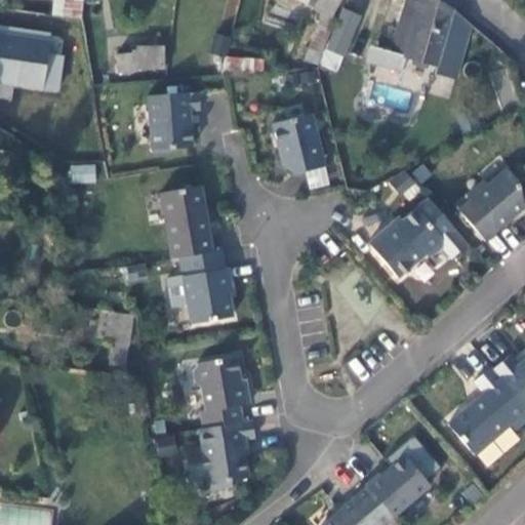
[(53,0),(52,16),(80,21),(82,0),(53,0)]
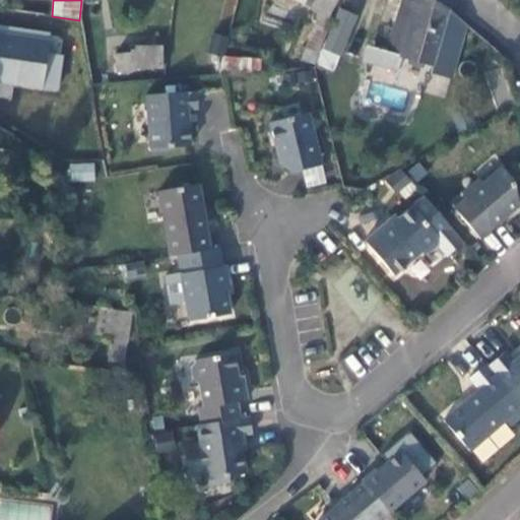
[(328,17),(337,0),(307,0),(311,2),(309,7),(319,12),(300,60),(312,64),(322,39),(324,40),(333,19),(328,17)]
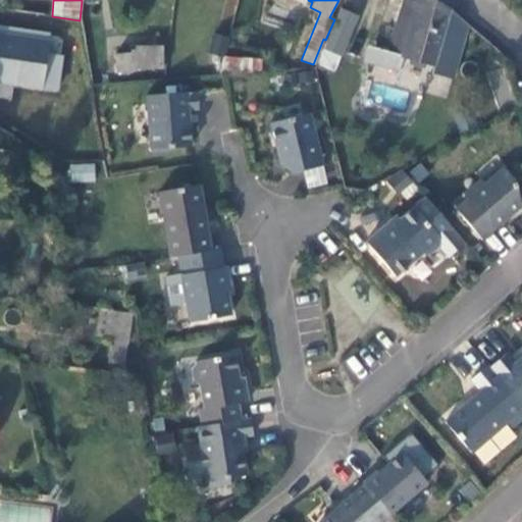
[(451,9),(435,0),(403,0),(385,52),(434,66),(451,9)]
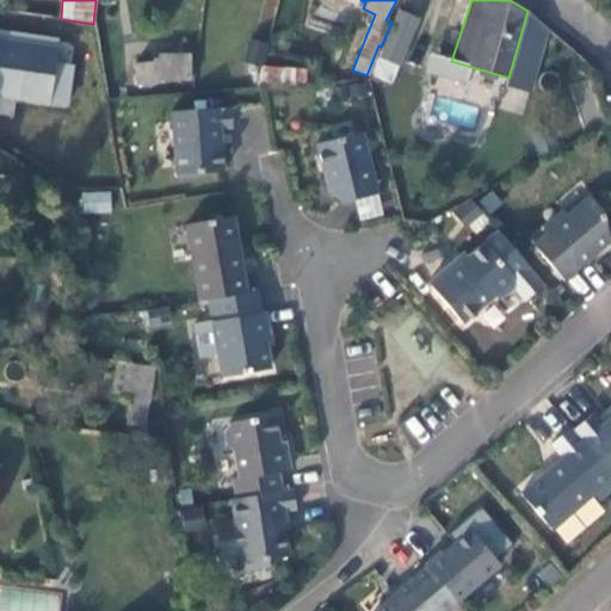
[(399,11),(380,57),(400,66),(418,18),(399,11)]
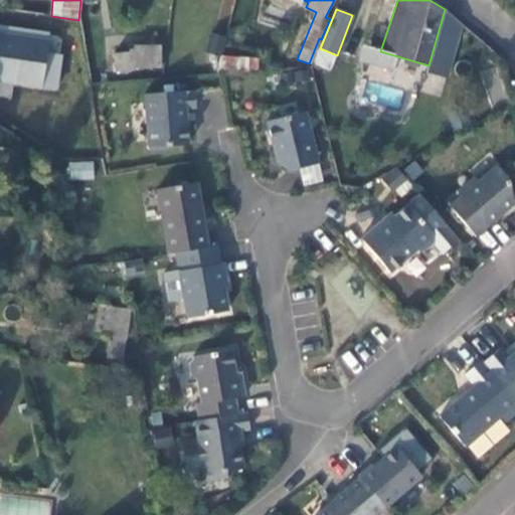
[(48,32),(0,24),(0,82),(40,90),(45,52),(48,32)]
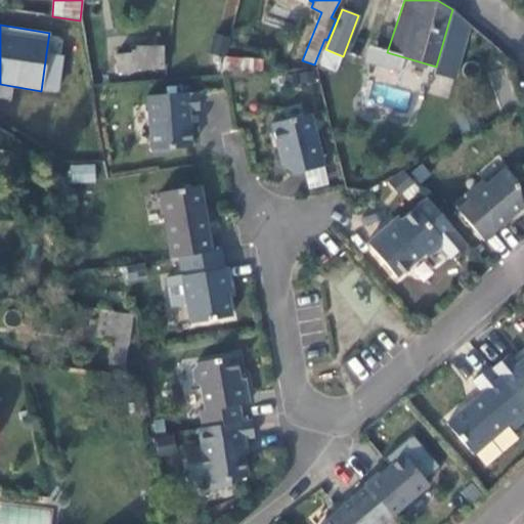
[(209,54),(224,58),(229,38),(214,35),(209,54)]
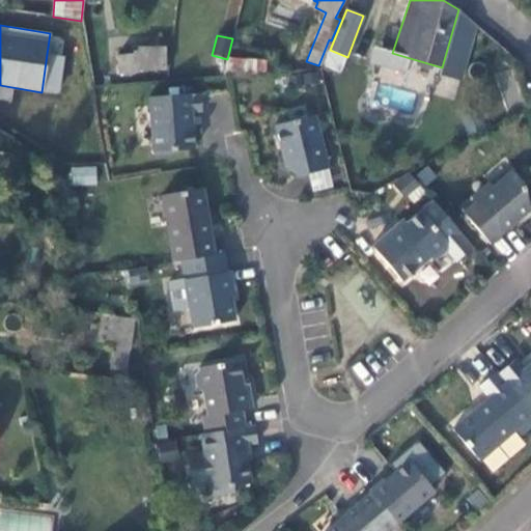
[(137,54),(138,71),(166,70),(165,48),(137,48),(137,54)]
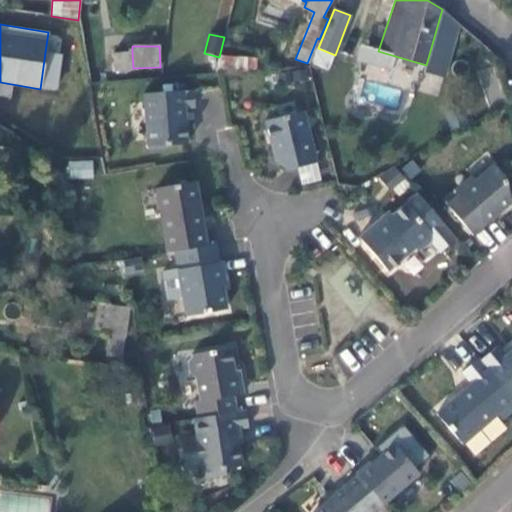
[(45,52),(40,89),(57,91),(62,55),(45,52)]
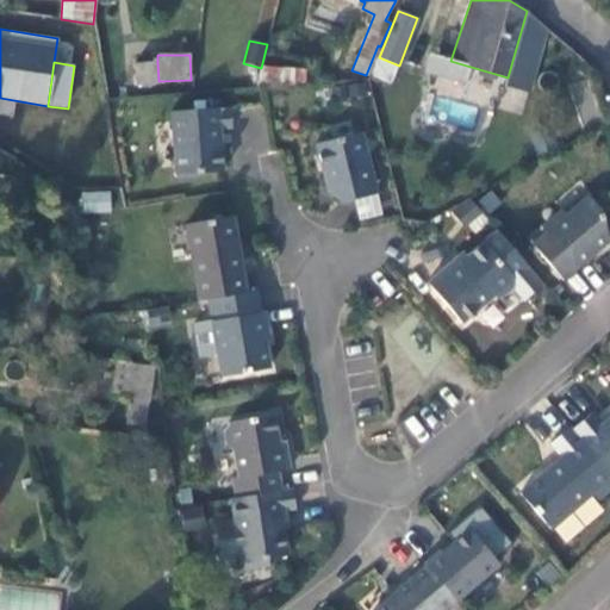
[(156,81),(159,81),(157,62),(134,63),(135,85),(156,83),(156,81)]
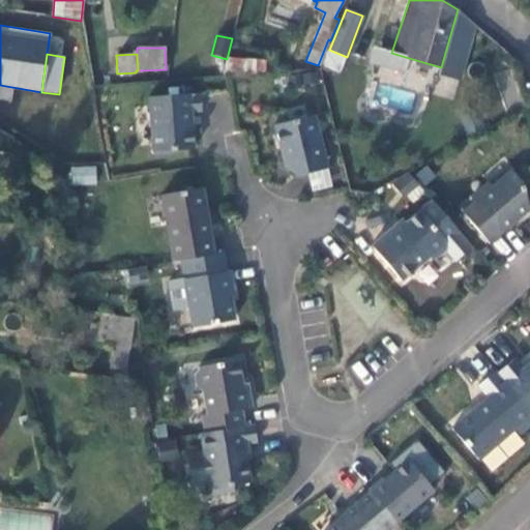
[(263,59),(227,59),(222,76),(228,76),(263,72),(263,59)]
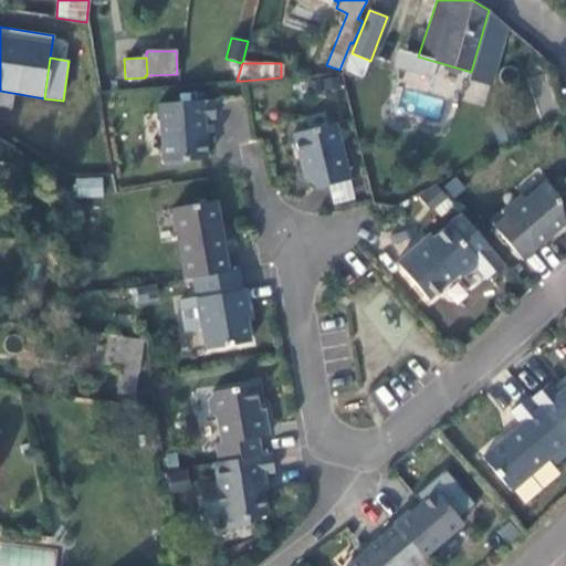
[(158,104),(164,165),(188,163),(188,160),(207,158),(203,119),(215,118),(213,102),(202,102),(202,100),(158,104)]
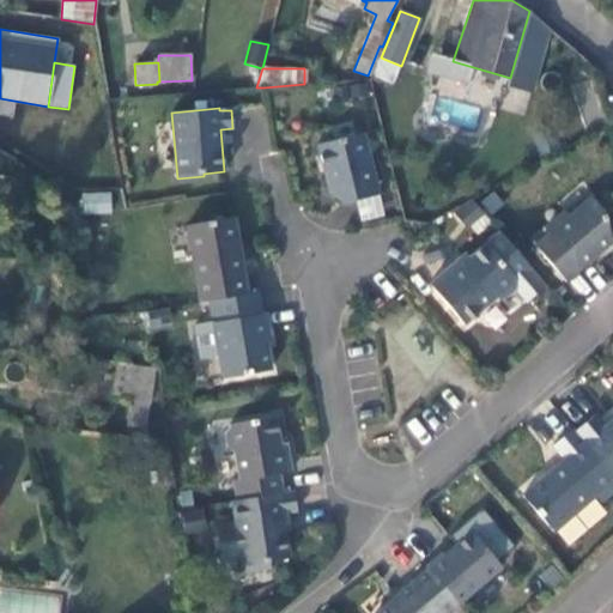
[(354,200),(378,195),(364,133),(317,144),(329,194),(344,202),(354,200)]
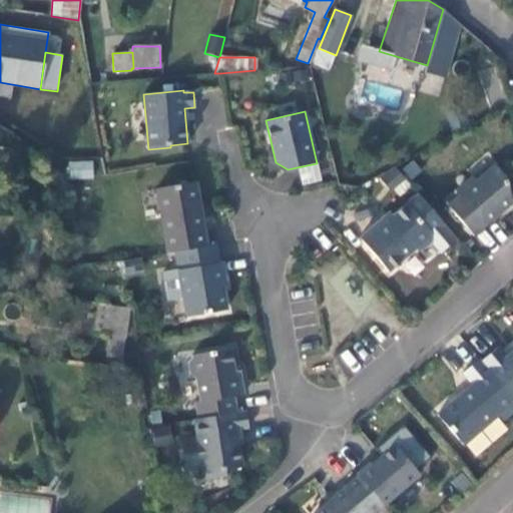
[(93,160),(68,159),(67,178),(93,178),(93,160)]
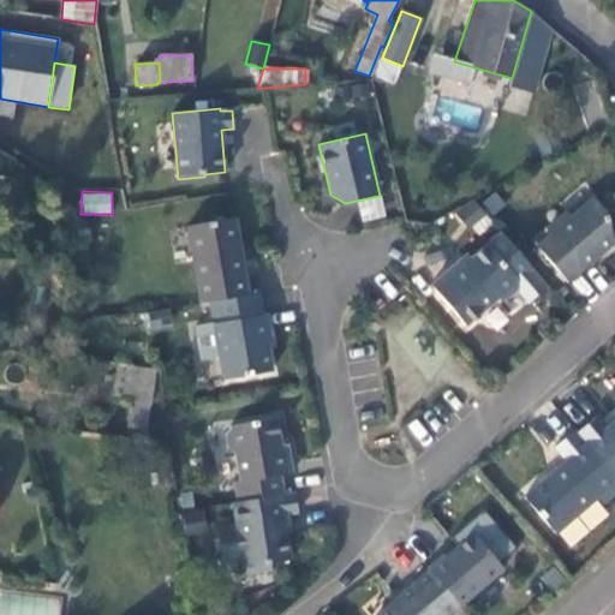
[(384,216),(380,196),(356,201),(360,222),(384,216)]
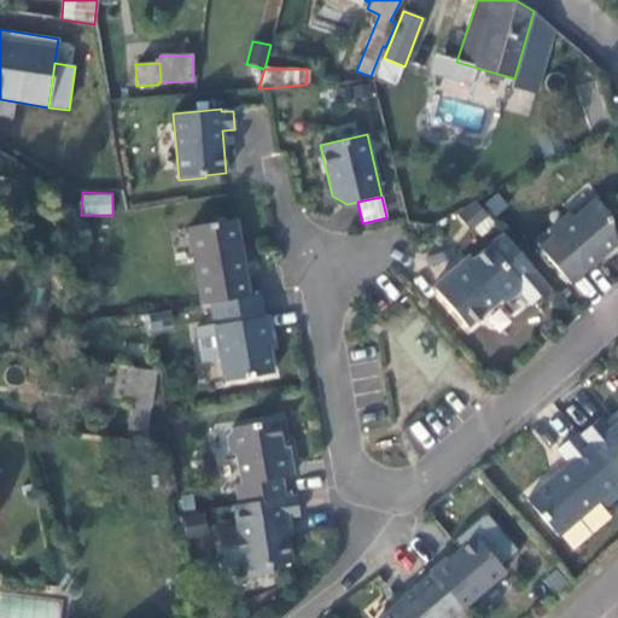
[(570,284),(617,244),(608,214),(595,198),(572,217),(569,213),(549,229),(554,235),(538,246),(570,284)]
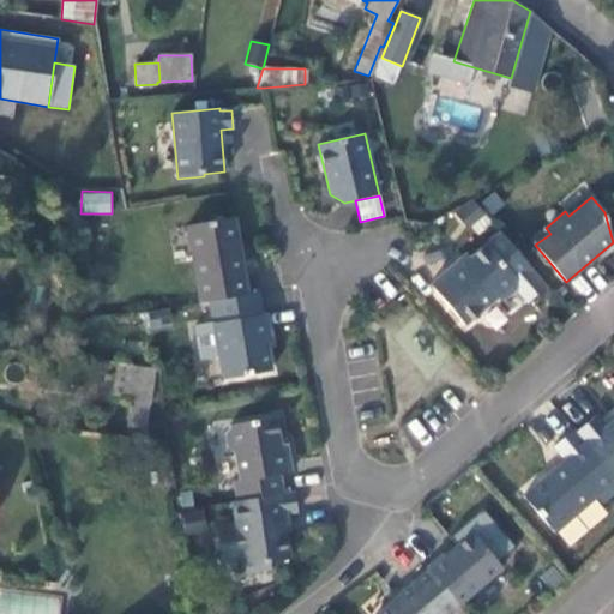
[(474,200),(457,214),(468,228),(471,226),(479,235),(493,223),(474,200)]
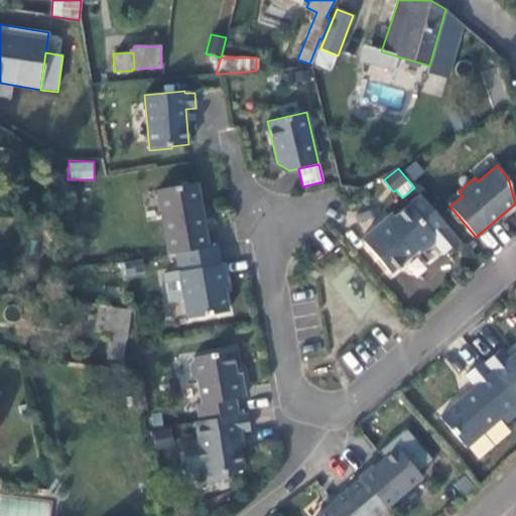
[(176,253),(208,248),(205,232),(210,231),(206,211),(202,211),(197,183),(157,190),(168,255),(176,253)]
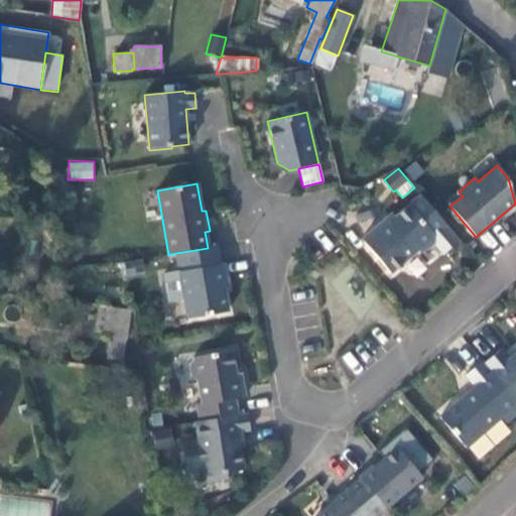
[(384,219),(362,238),(391,273),(418,250),(425,251),(434,242),(442,253),(459,240),(420,195),(408,205),(388,223),(384,219)]
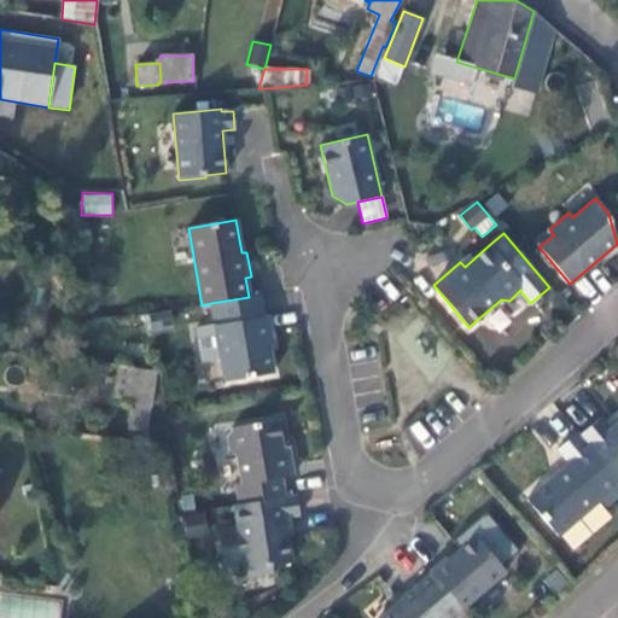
[(258,295),(249,297),(211,303),(215,325),(194,328),(200,360),(221,357),(225,382),(273,374),(268,344),(272,344),(267,316),(263,318),(258,295)]
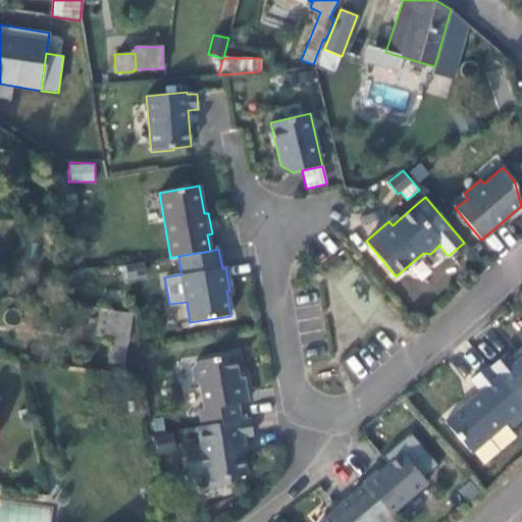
[(103,289),(101,303),(123,306),(125,292),(103,289)]
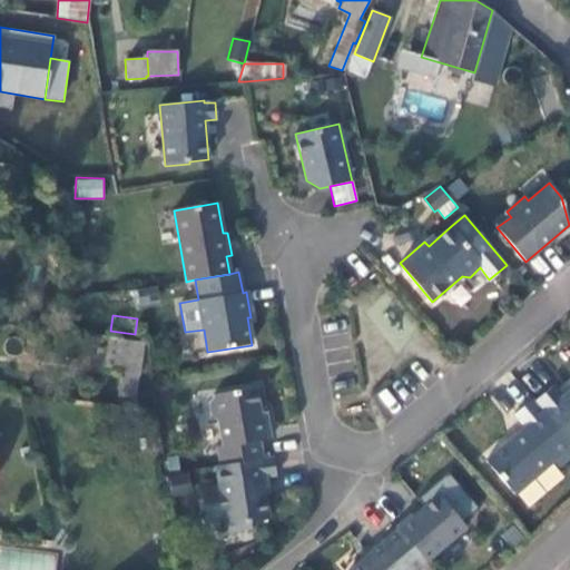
[(123,374),(139,375),(140,376),(145,343),(109,338),(105,372),(123,374)]
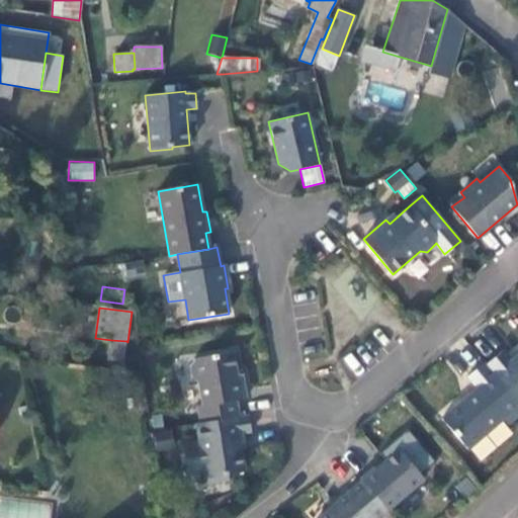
[(124,363),(126,341),(111,340),(108,361),(124,363)]
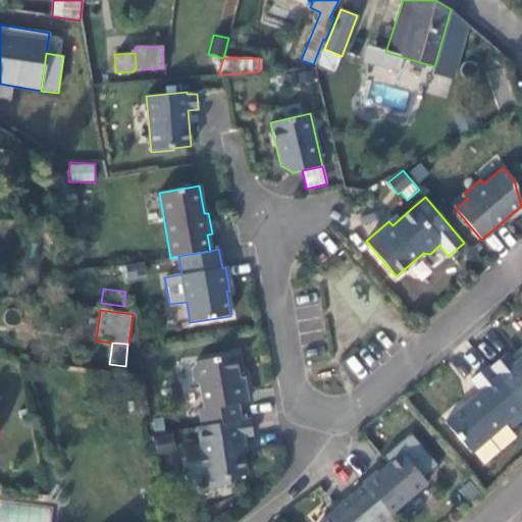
[(508,353),(490,368),(499,378),(521,404),(521,357),(516,363),(508,353)]
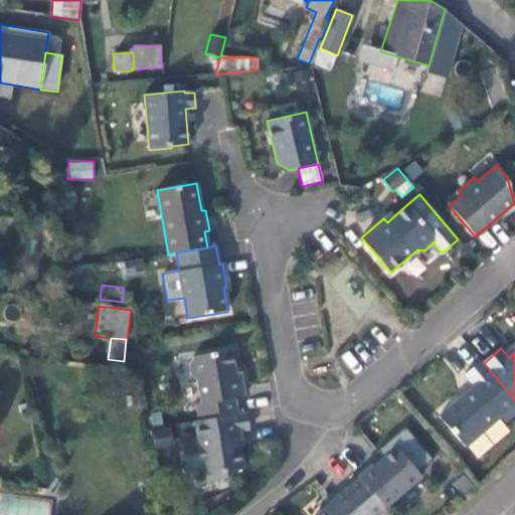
[(199,420),(238,413),(235,397),(245,396),(242,375),(237,376),(236,368),(232,350),(193,357),(193,358),(189,364),(191,376),(197,380),(201,402),(196,403),(199,420)]
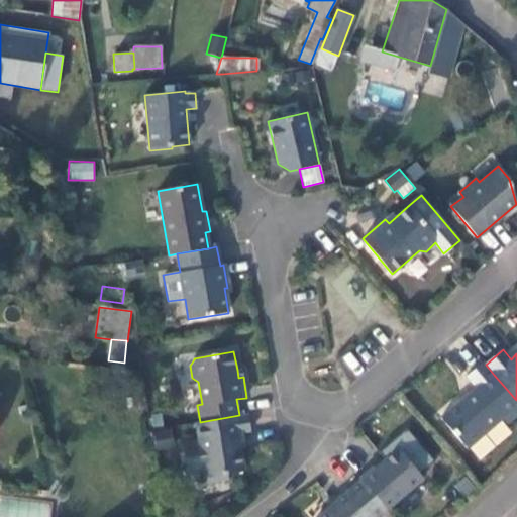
[(516,414),(516,400),(494,375),(486,365),(484,362),(467,376),(479,390),(464,402),(462,400),(441,418),(468,449),(503,418),(507,423),(516,414)]
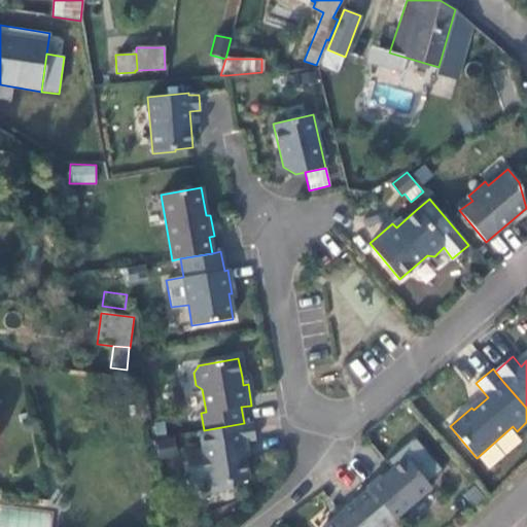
[(252,422),(244,423),(204,430),(200,431),(203,449),(185,452),(191,483),(208,480),(210,493),(233,488),(232,483),(249,480),(243,442),(255,440),(252,422)]
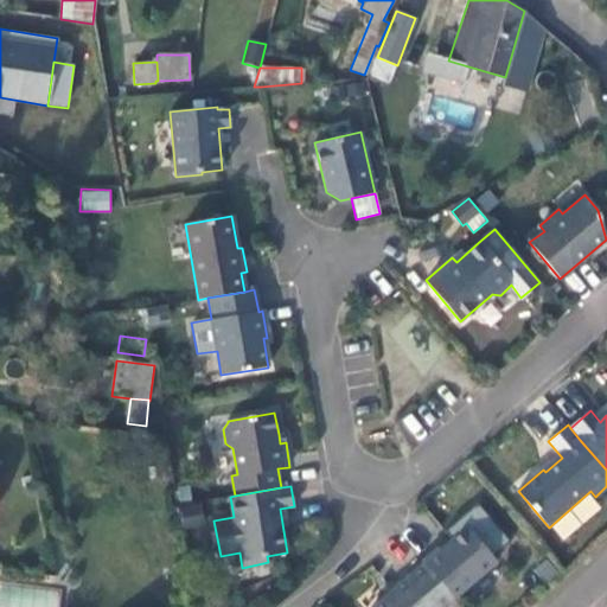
[(180,526),(203,525),(203,504),(180,504),(180,526)]
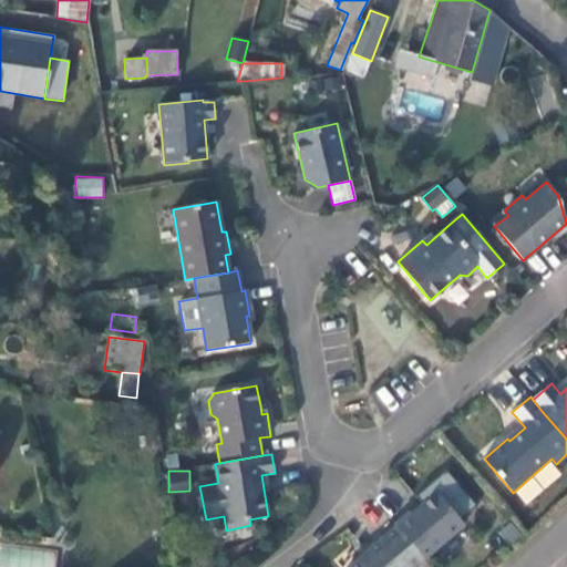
[(397,527),(423,558),(463,525),(436,493),(411,515),(409,512),(394,525),(397,527)]
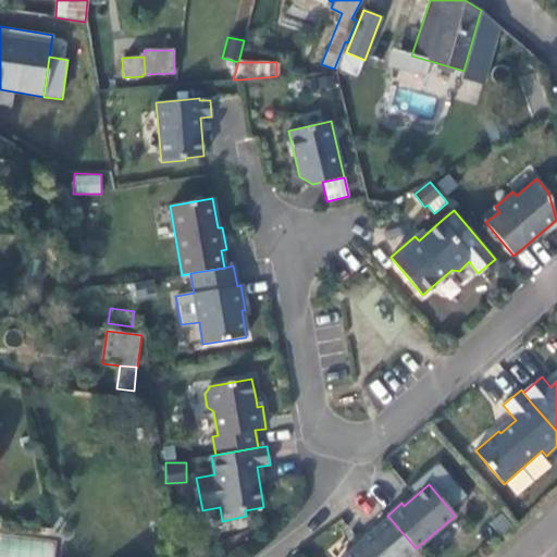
[(406,556),(416,548),(390,518),(375,530),(373,527),(356,542),(358,544),(343,556),(406,556)]
